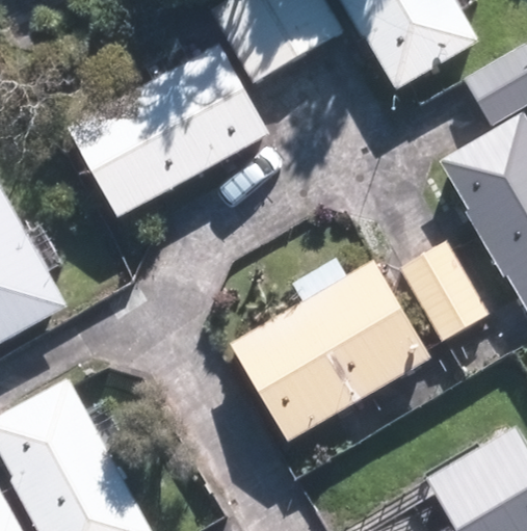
[(323,0),(222,0),(207,9),(251,84),(342,30),(323,0)]
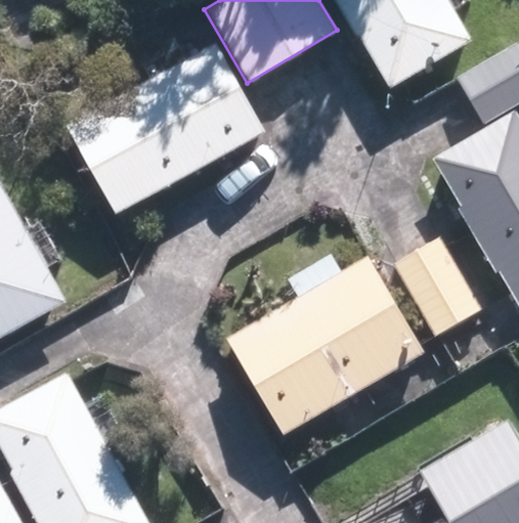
[(338,0),(390,88),(474,40),(449,0),(338,0)]
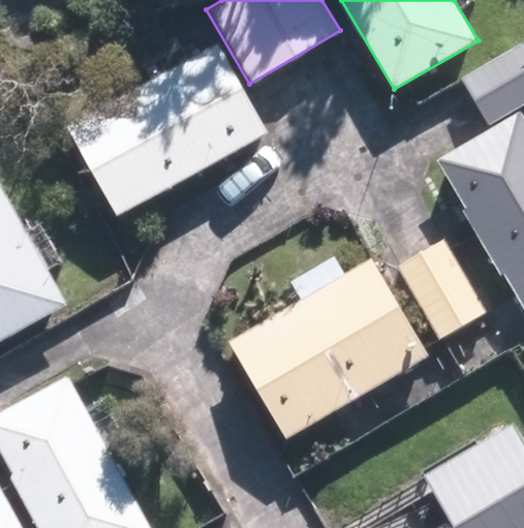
[(484,127),(523,104),(523,38),(456,78),(484,127)]
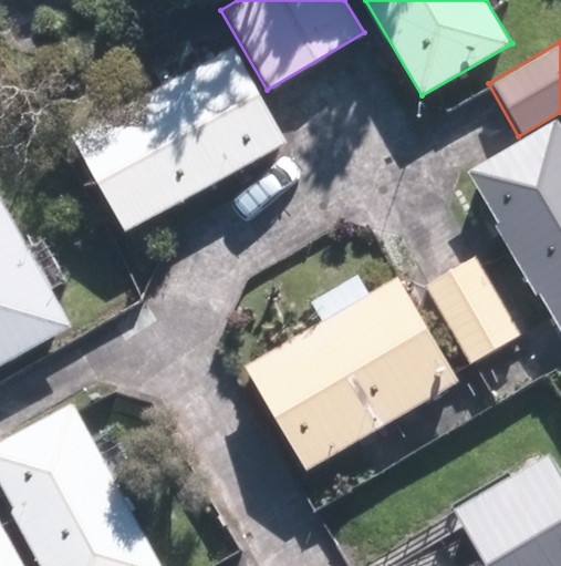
[(234,47),(71,135),(125,233),(287,145),(234,47)]
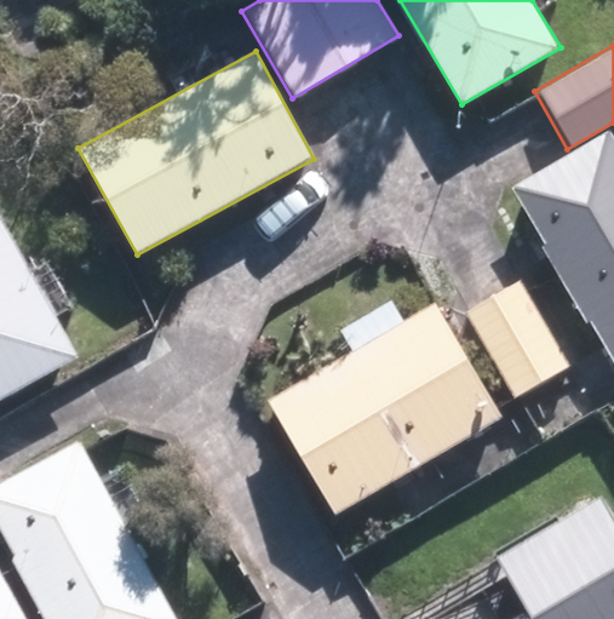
[(509,191),(613,366),(613,142),(608,132),(509,191)]
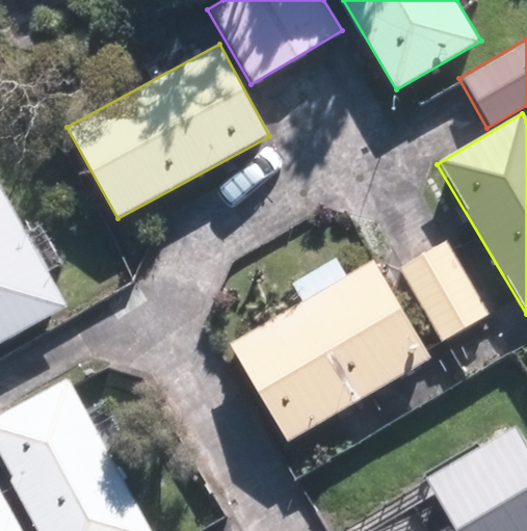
[(0,345),(67,308),(0,186),(0,345)]
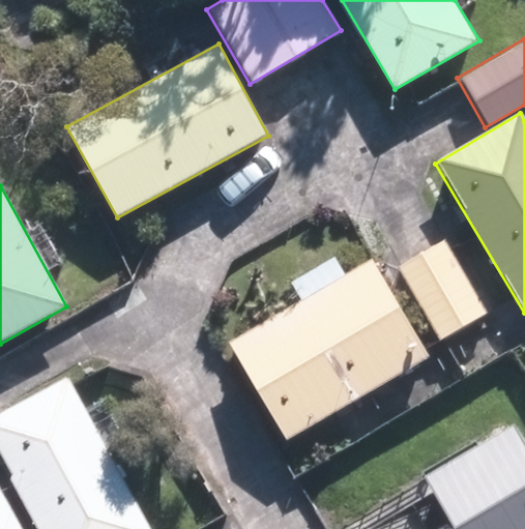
[(440,240),(391,268),(437,346),(484,318),(440,240)]
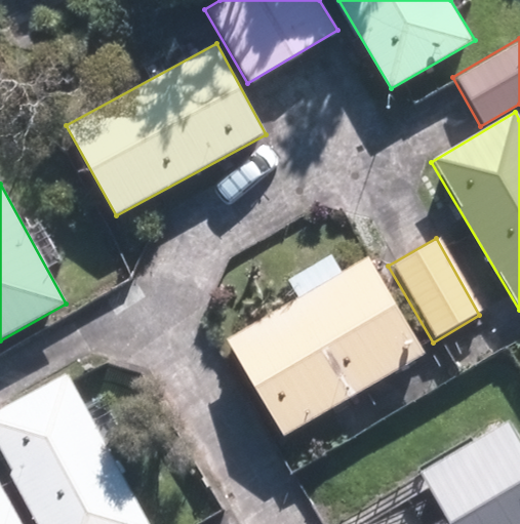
[(424,356),(368,256),(227,335),(282,435),(424,356)]
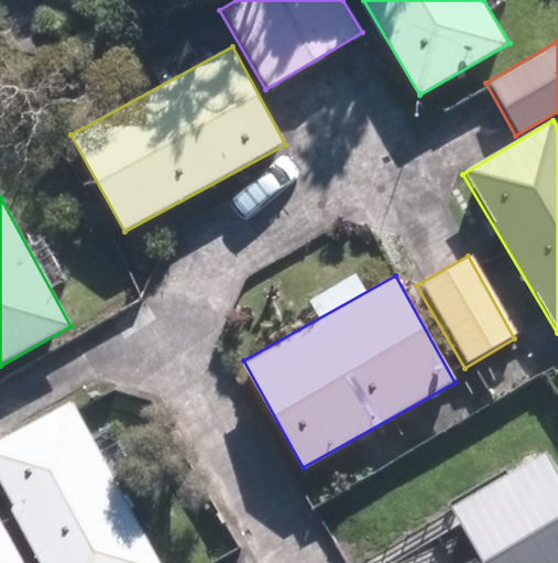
[(159,562),(74,400),(0,439),(0,480),(43,562),(159,562)]
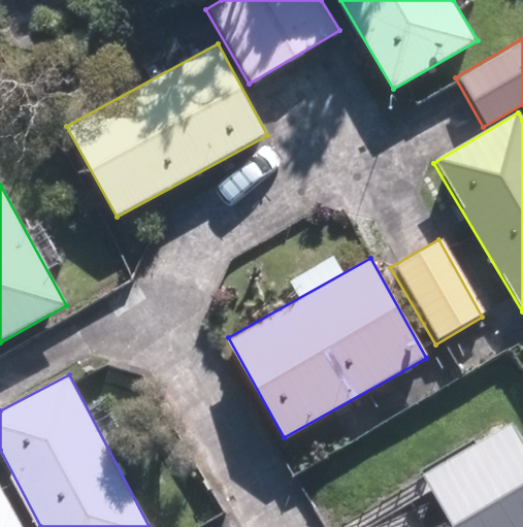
[(522,526),(522,425),(519,418),(426,470),(452,519),(436,526),(522,526)]
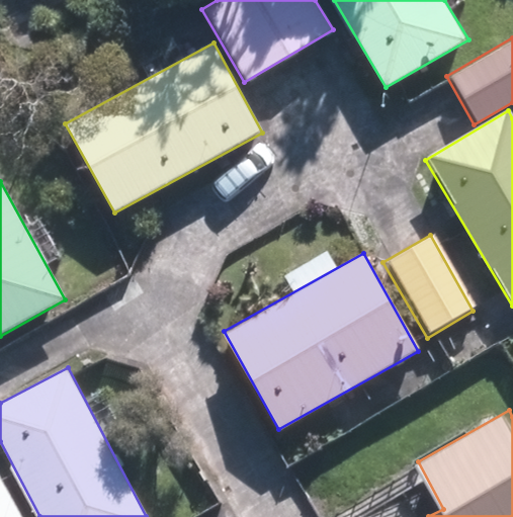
[(20,516),(0,478),(0,516),(20,516)]
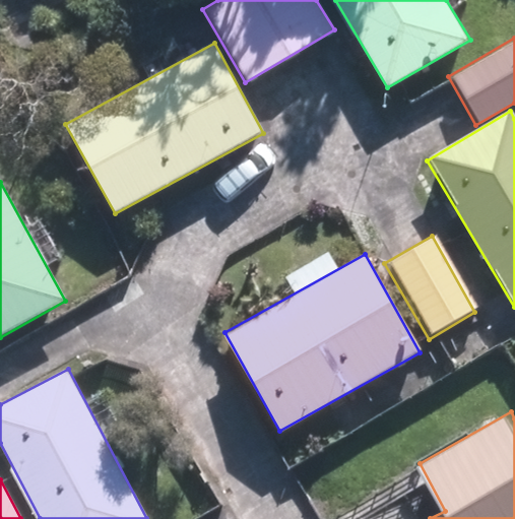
All buildings are outlined.
